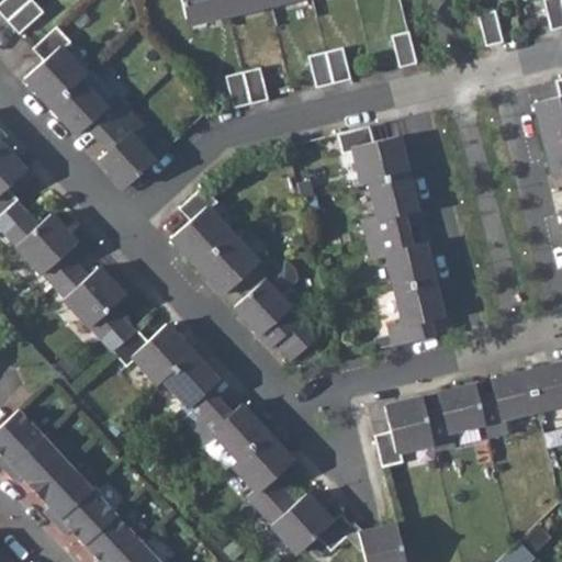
[(2,0),(0,2),(0,13),(7,21),(29,0),(2,0)]
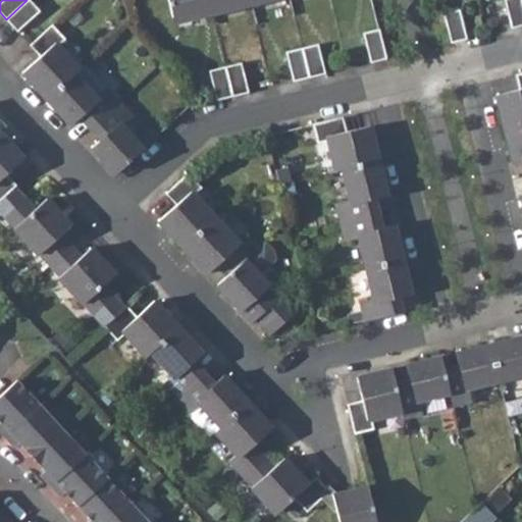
[(40,10),(30,0),(27,0),(6,19),(16,32),(40,10)]
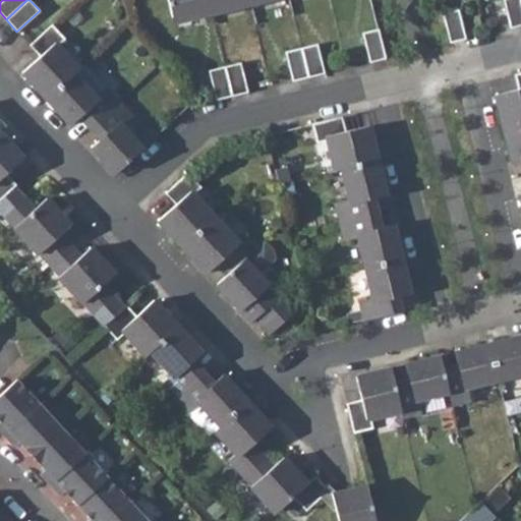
[(195,19),(212,15),(208,0),(167,0),(172,18),(193,13),(195,19)]
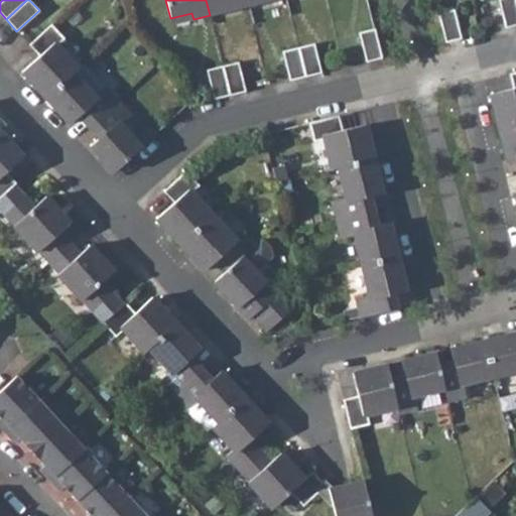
[(206,0),(210,15),(227,10),(225,4),(240,0),(206,0)]
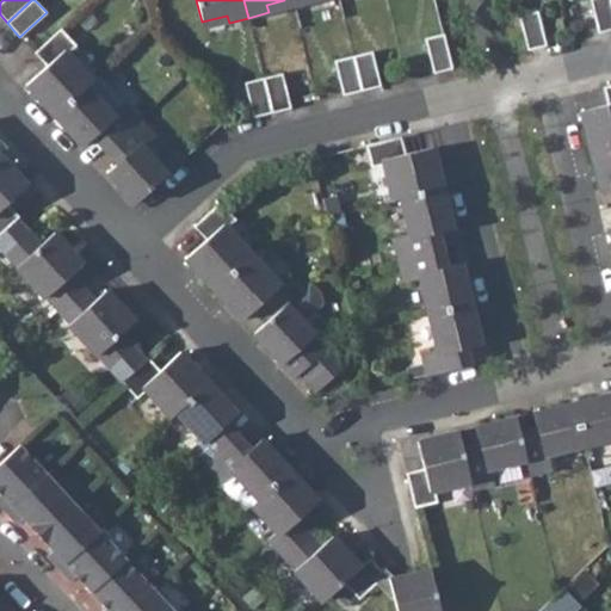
[(610,29),(610,7),(609,0),(590,0),(598,32),(610,29)]
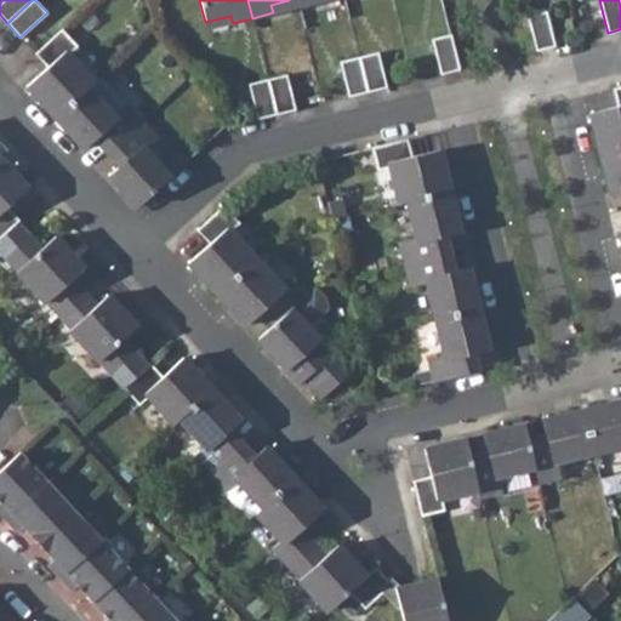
[(546,11),(528,16),(535,51),(554,46),(546,11)]
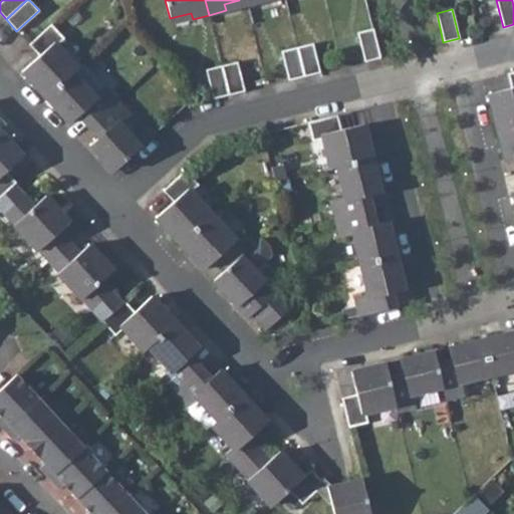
[(51,24),(29,44),(39,55),(21,71),(45,97),(72,72),(77,67),(56,45),(64,38),(51,24)]
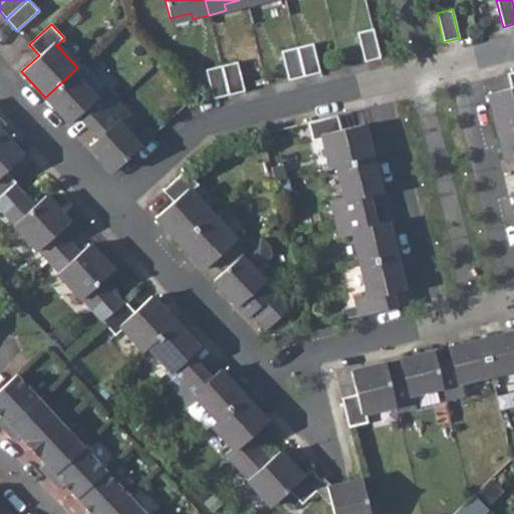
[(372,28),(357,32),(364,61),(379,56),(372,28)]
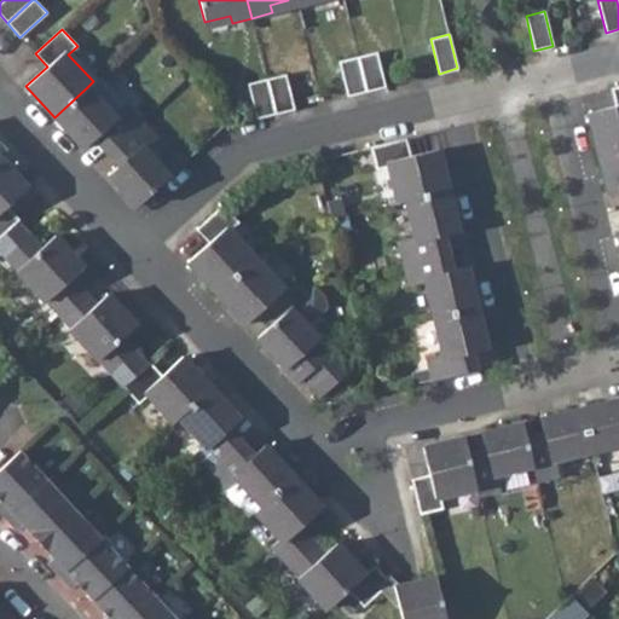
[(377,52),(358,57),(366,92),(386,87),(377,52)]
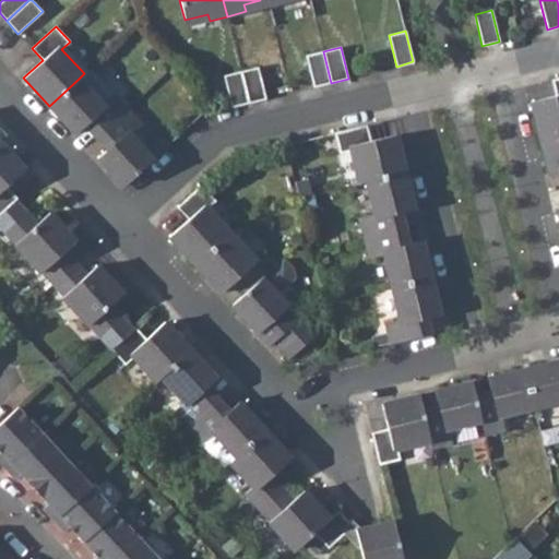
[(331,83),(323,51),(306,56),(313,87),(331,83)]
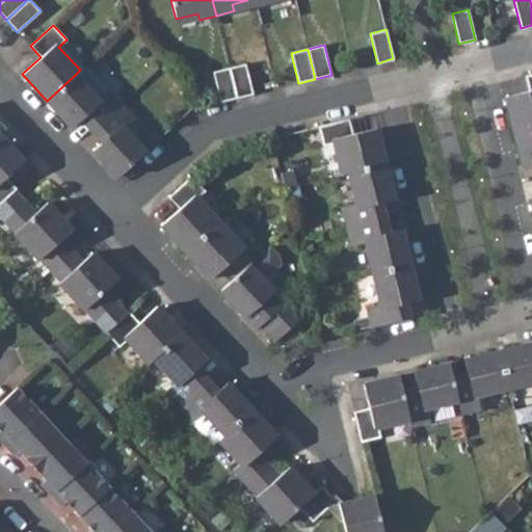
[(245,64),(230,68),(237,99),(254,95),(245,64)]
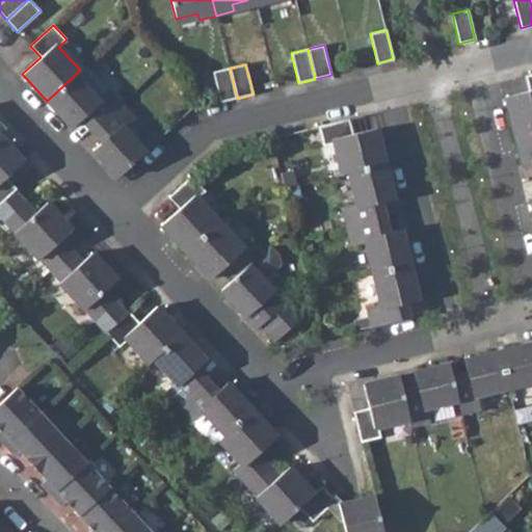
[(237,99),(230,68),(213,72),(220,103),(237,99)]
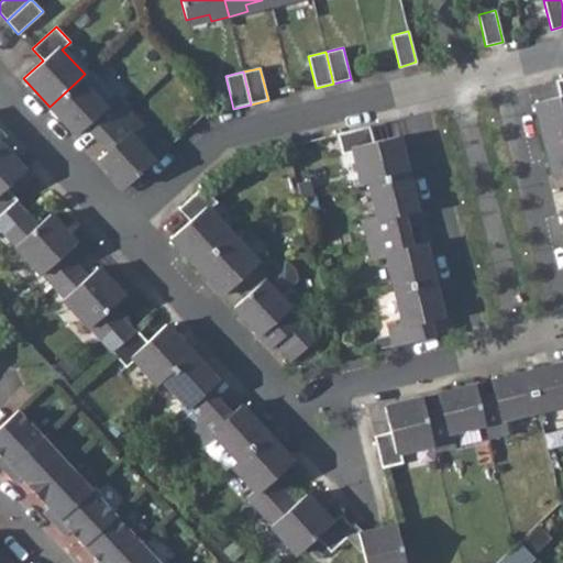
[(562,77),(554,80),(559,97),(533,102),(542,140),(562,134),(562,77)]
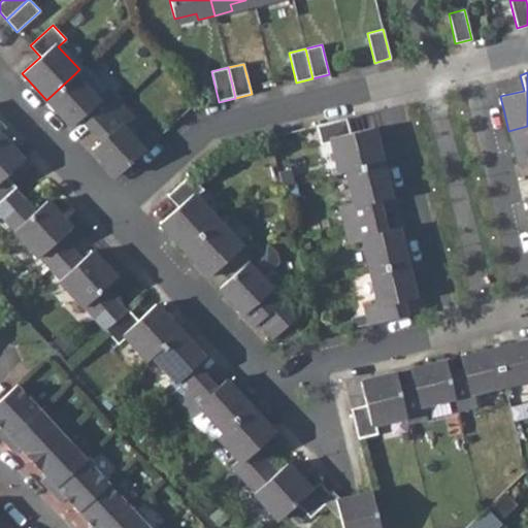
[(74,74),(46,100),(71,126),(79,119),(90,130),(120,102),(106,88),(96,97),(74,74)]
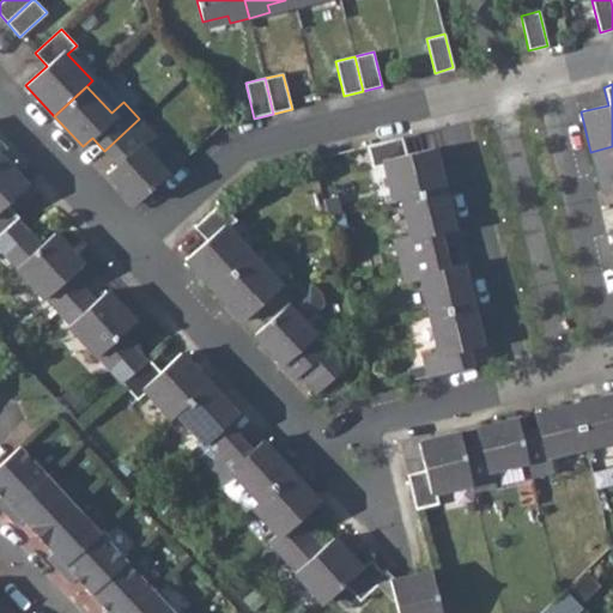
[(107,173),(135,204),(168,175),(143,147),(155,135),(139,119),(104,151),(116,164),(107,173)]
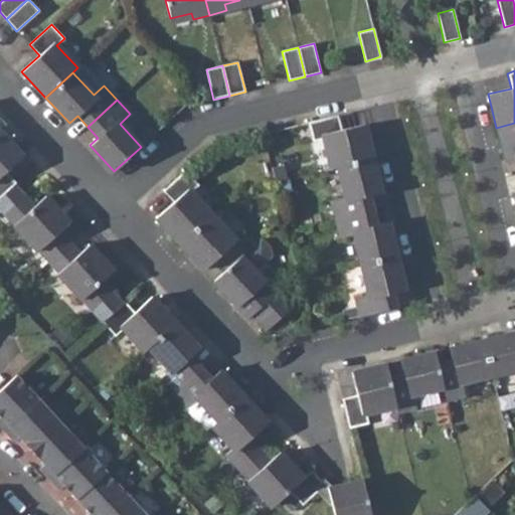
[(338,115),(309,122),(313,141),(323,138),(330,168),(337,167),(373,158),(364,124),(342,130),(338,115)]
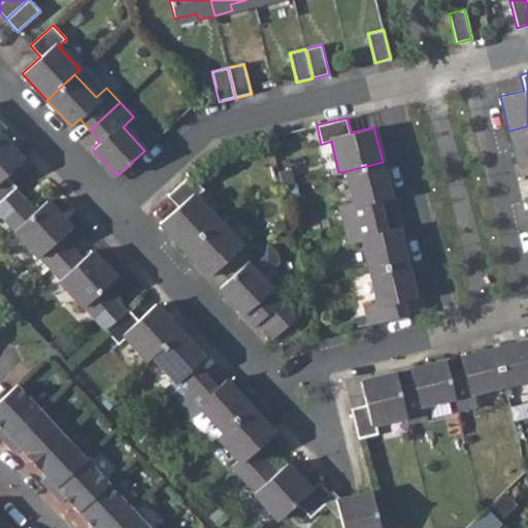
[(527,126),(508,131),(518,166),(527,163),(527,126)]
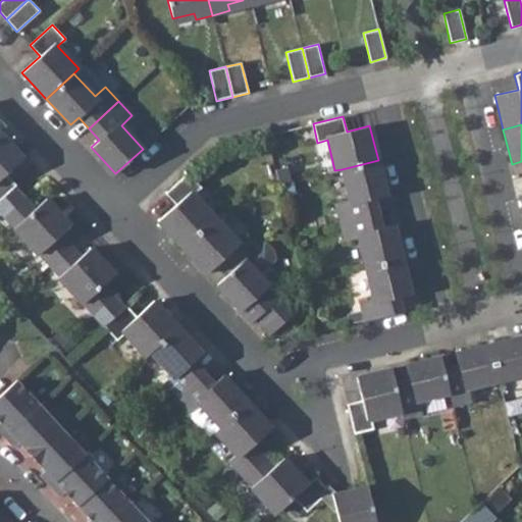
[(23,157),(0,131),(0,199),(14,186),(6,173),(23,157)]
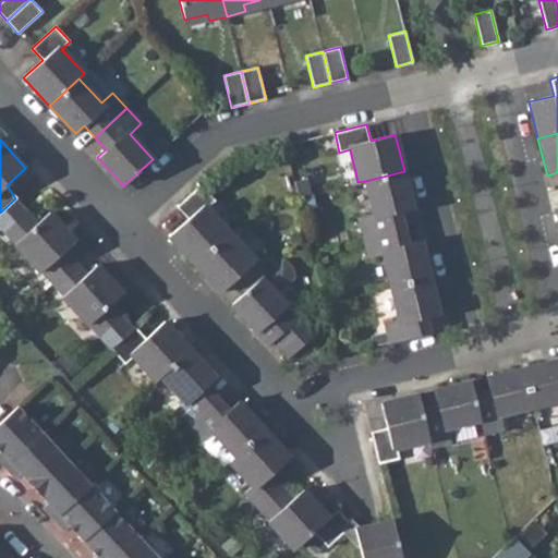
[(413,208),(404,171),(365,181),(373,214),(359,217),(363,238),(405,227),(401,211),(413,208)]
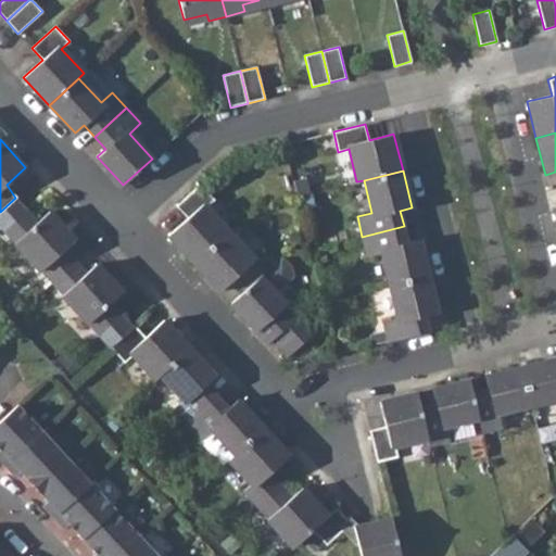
[(200,184),(176,205),(187,217),(168,235),(194,263),(228,231),(206,206),(214,199),(200,184)]
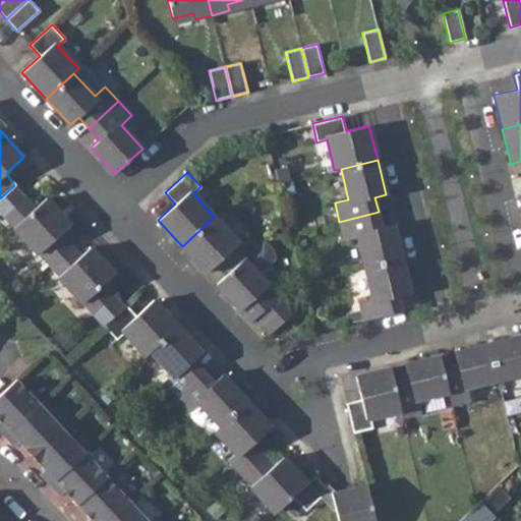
[(0,212),(3,216),(38,253),(49,265),(71,244),(61,232),(70,224),(46,197),(35,208),(14,185),(0,198),(0,212)]
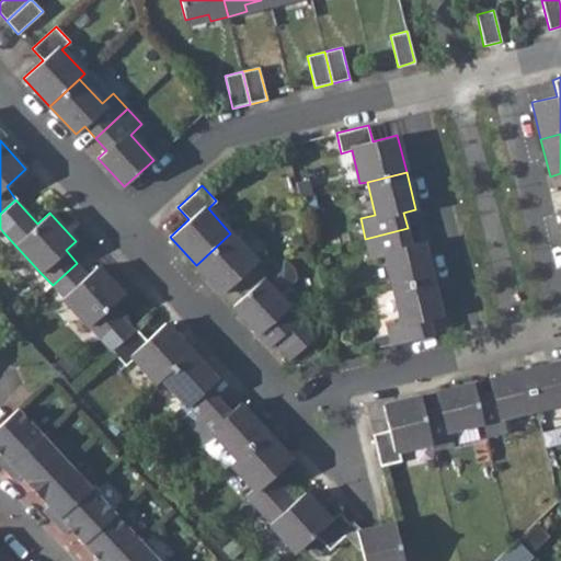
[(408,228),(365,239),(369,259),(386,255),(393,288),(432,278),(423,241),(411,244),(408,228)]
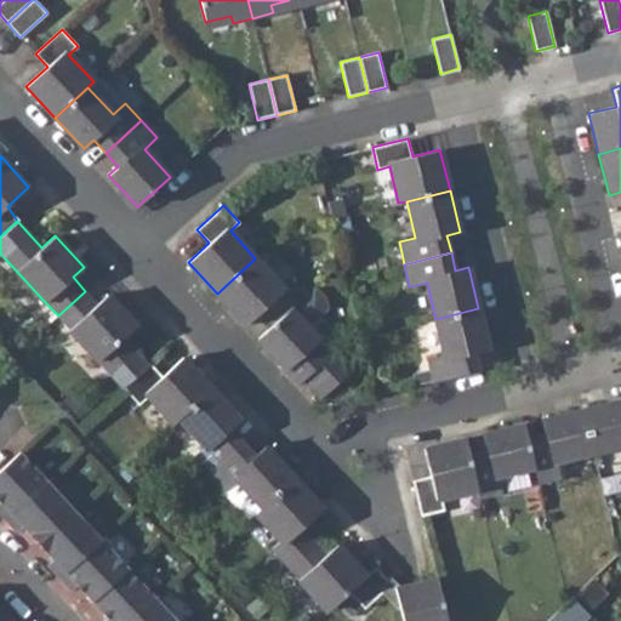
[(255,258),(217,294),(245,325),(266,306),(278,319),(290,308),(306,295),(290,278),(280,286),(255,258)]
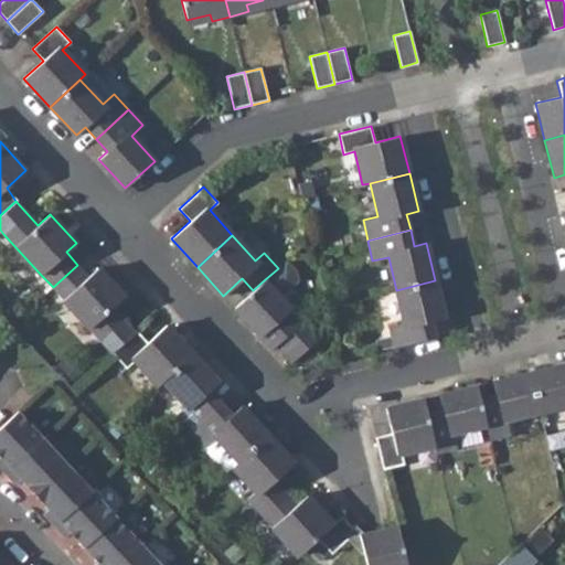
[(77,265),(53,287),(64,299),(112,352),(135,331),(113,307),(125,296),(98,267),(88,277),(77,265)]
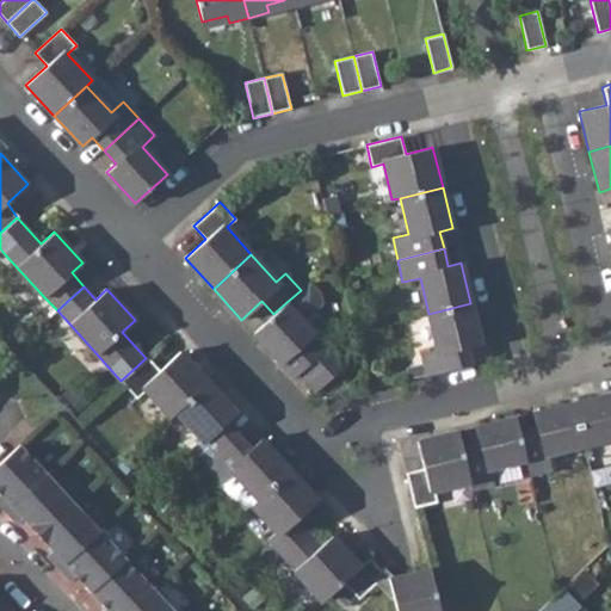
[(273,314),(253,333),(294,377),(300,372),(316,390),(343,366),(325,347),(320,352),(308,340),(314,334),(285,303),(273,314)]
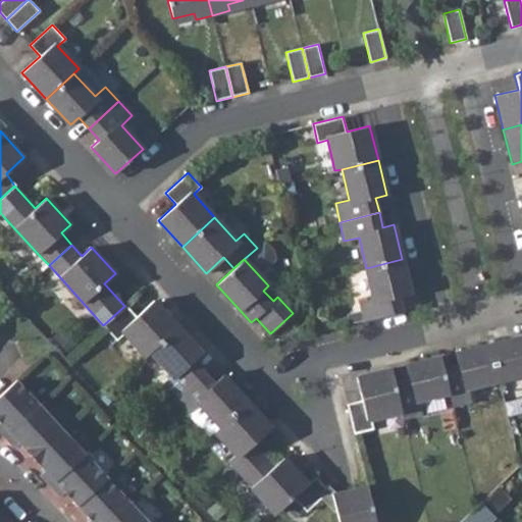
[(402,259),(366,268),(373,299),(359,302),(364,320),(403,311),(400,297),(410,294),(402,259)]
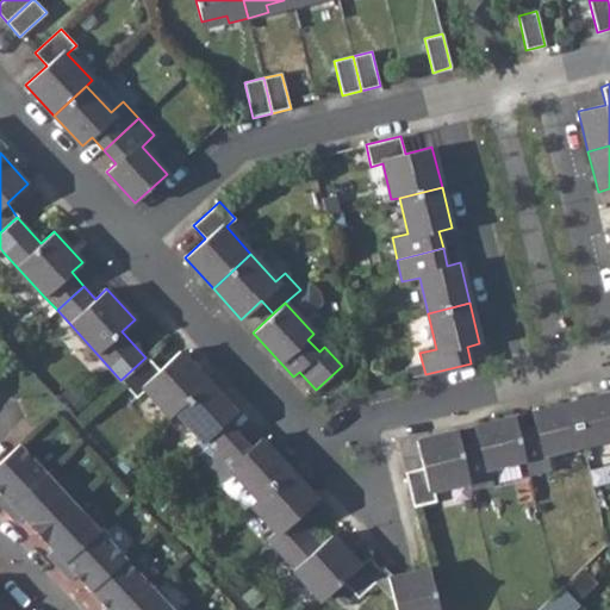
[(324,347),(313,334),(307,340),(319,352),(324,347)]
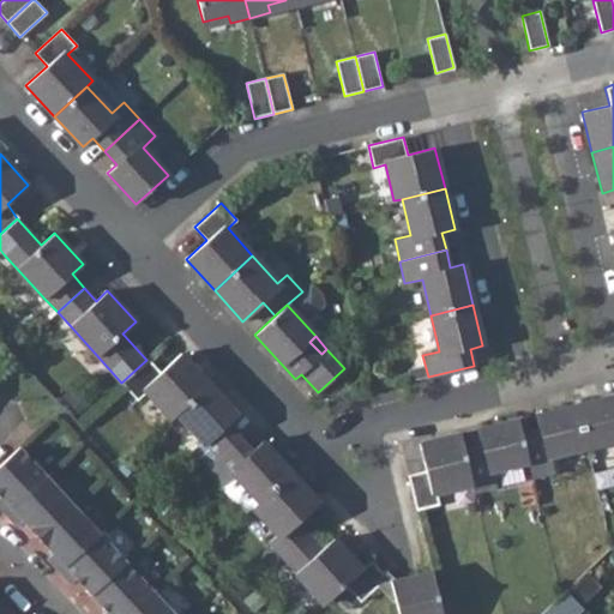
[(146,360),(121,383),(137,399),(146,392),(170,419),(178,413),(210,384),(181,353),(161,372),(149,359),(146,360)]
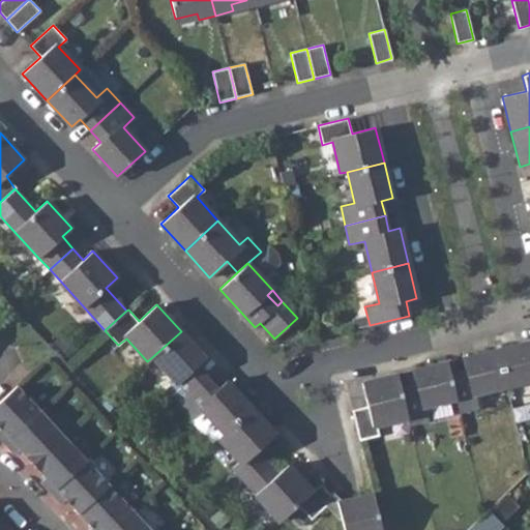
[(206,358),(181,331),(153,356),(174,380),(164,390),(177,405),(207,377),(197,365),(206,358)]
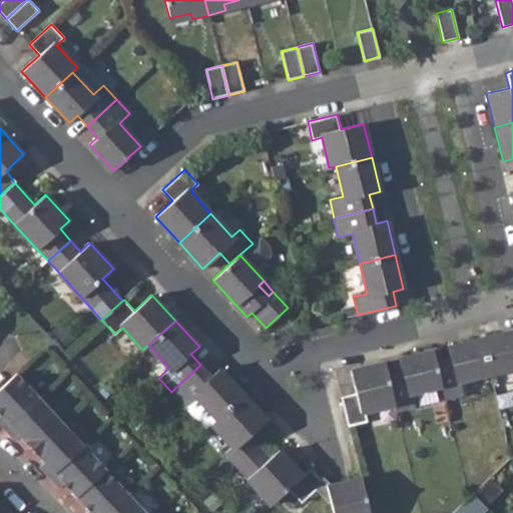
[(512,331),(481,339),(490,374),(512,368),(512,331)]
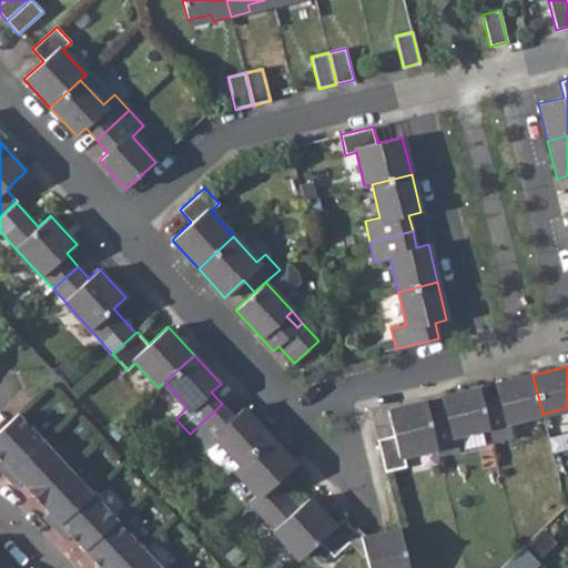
[(509,422),(515,421),(543,414),(533,375),(504,383),(495,384),(498,396),(482,399),(488,427),(493,443),(513,438),(509,422)]
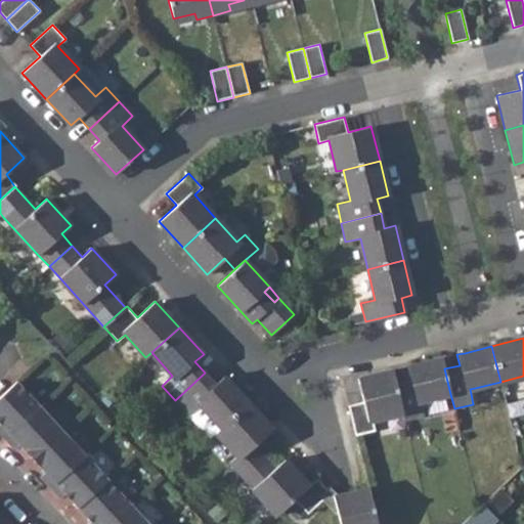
[(409,378),(395,381),(402,413),(404,421),(424,416),(420,401),(450,394),(444,368),(442,358),(407,366),(409,378)]
